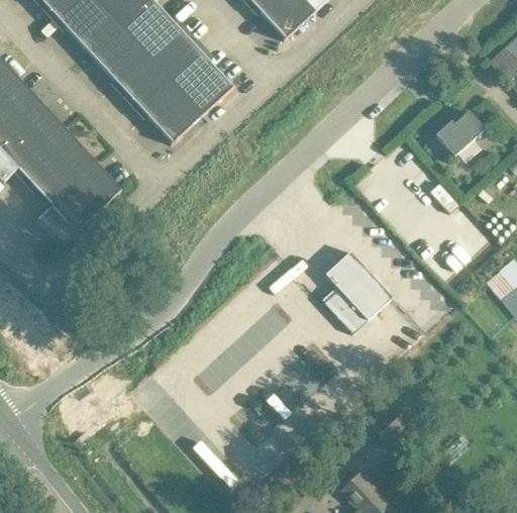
[(41,0),(48,8),(57,0),(41,0)]
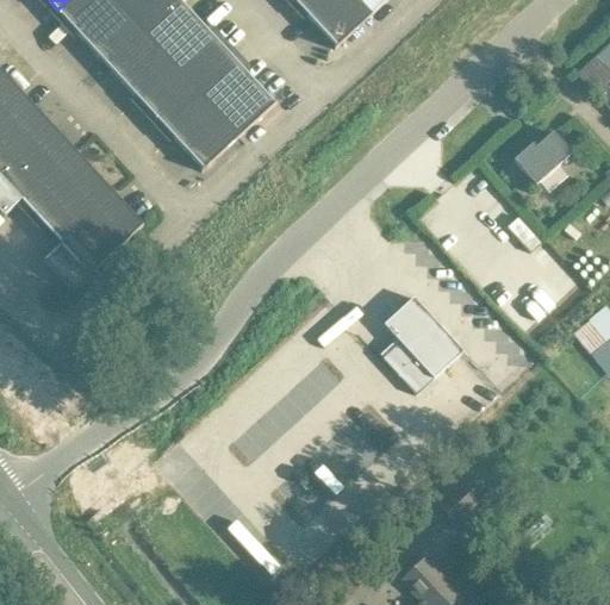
[(142,29),(114,0),(67,0),(57,10),(106,62),(142,29)]
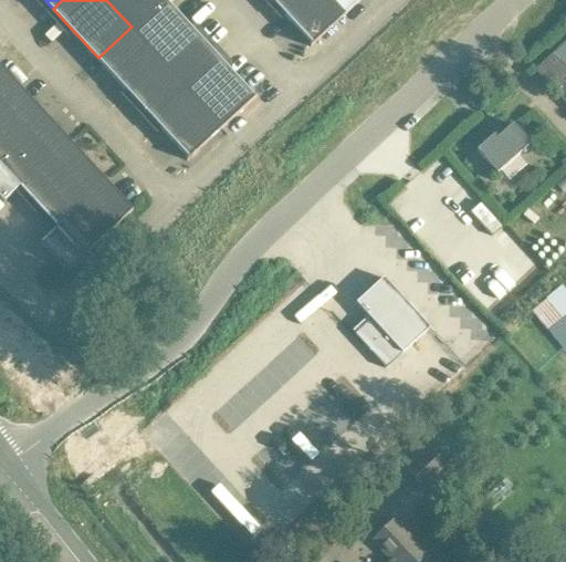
[(106,0),(132,27),(160,0),(106,0)]
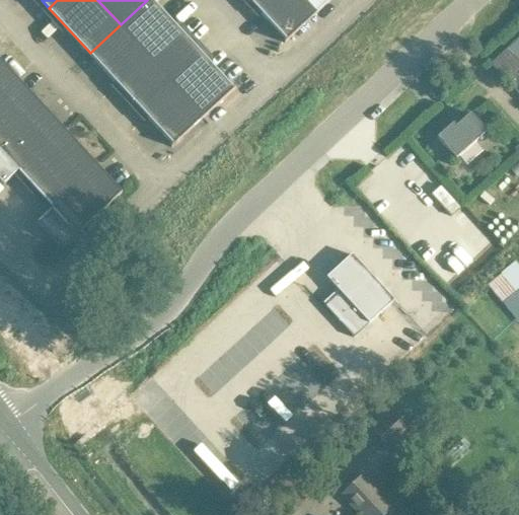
[(192,42),(153,0),(147,0),(121,24),(161,70),(192,42)]
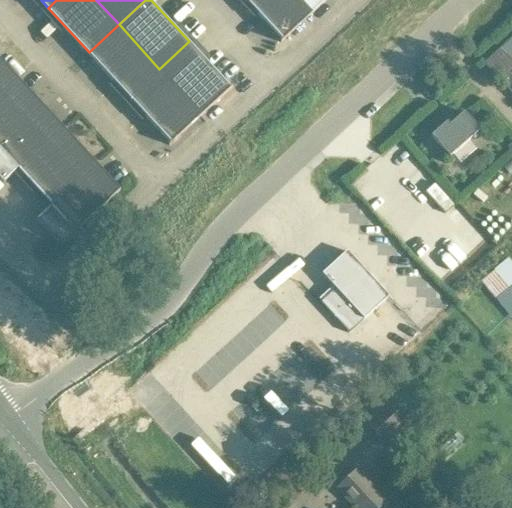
[(312,10),(303,0),(247,0),(281,37),(280,38),(281,39),(312,10)]
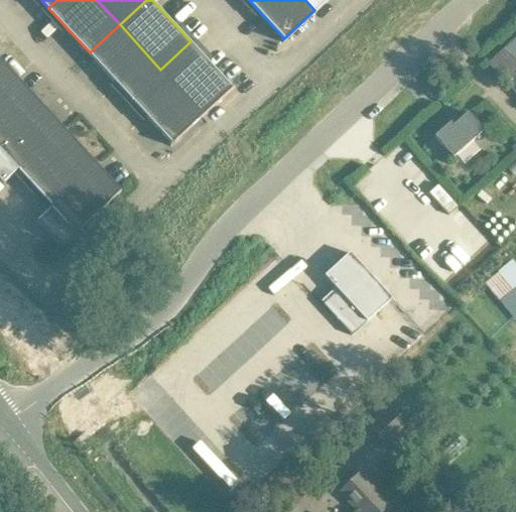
[(305,0),(314,10),(326,0),(305,0)]
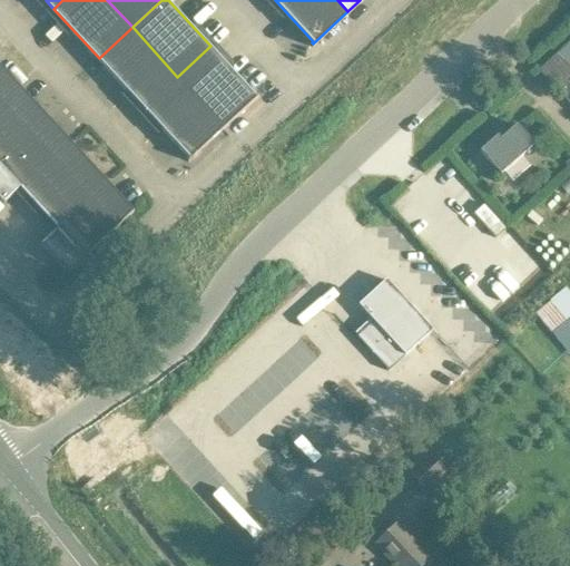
[(99,58),(144,107),(177,77),(133,27),(99,58)]
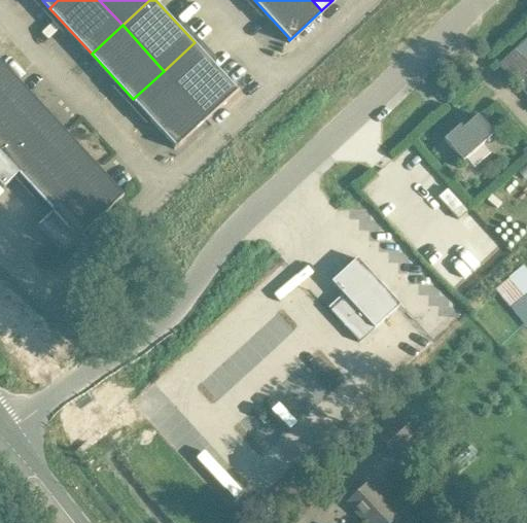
[(526,34),(498,62),(497,62),(526,94),(526,57),(526,58),(526,57),(526,34)]
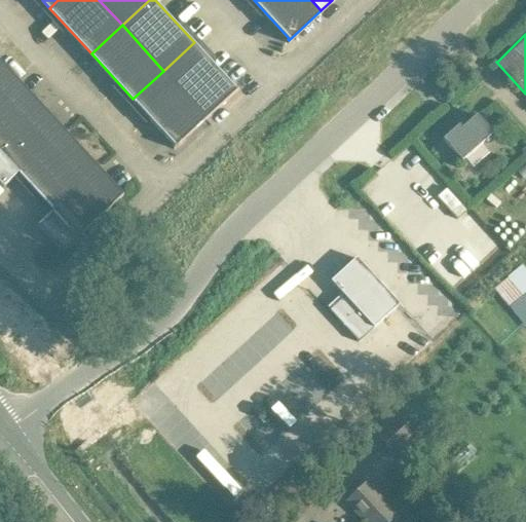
[(235,87),(194,42),(163,71),(205,116),(238,86),(237,85),(235,87)]
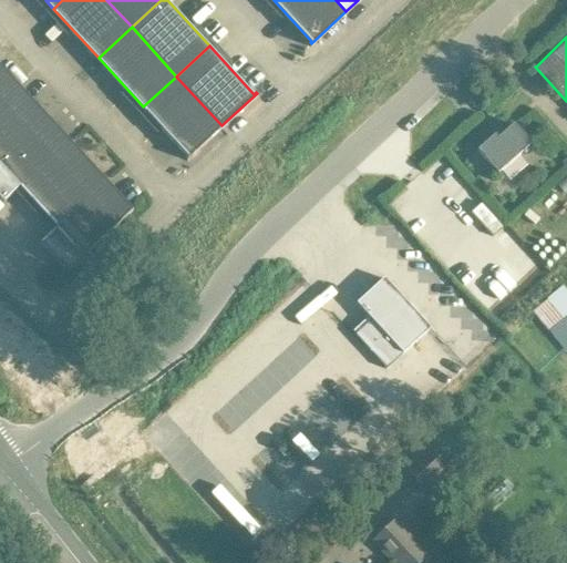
[(0,63),(0,147),(42,109),(0,63)]
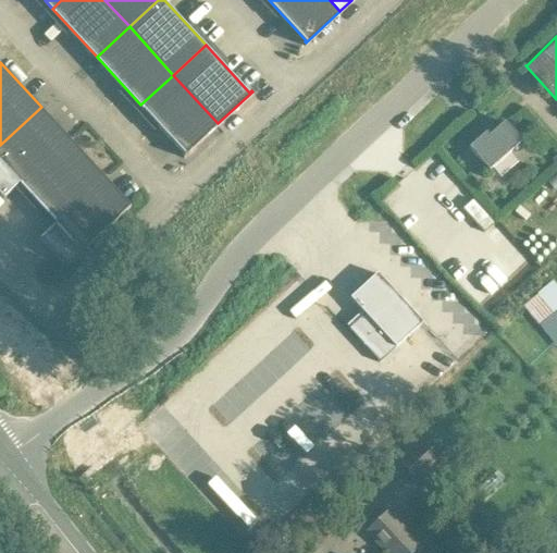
[(218,123),(173,75),(140,105),(185,152),(183,154),(184,155),(218,123)]
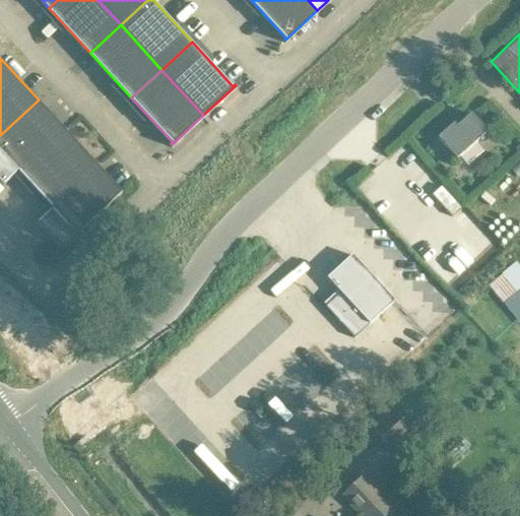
[(80,145),(39,100),(0,135),(0,179),(3,183),(4,182),(3,181),(17,169),(17,170),(18,169),(35,187),(80,145)]
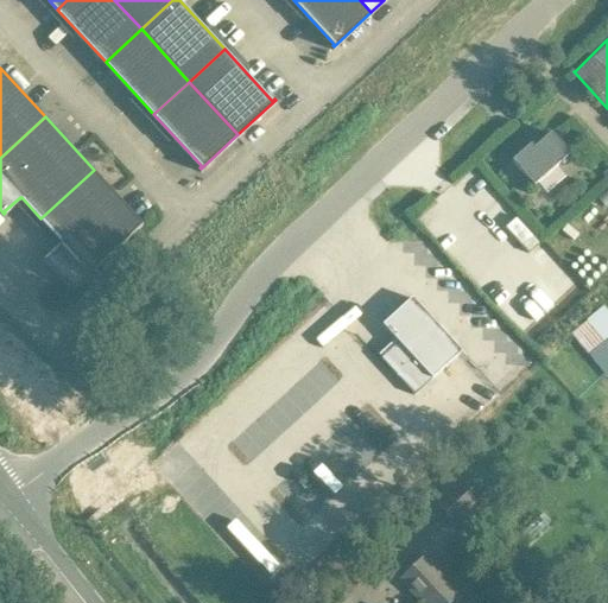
[(512,158),(533,183),(569,151),(551,129),(533,145),(530,141),(512,158)]
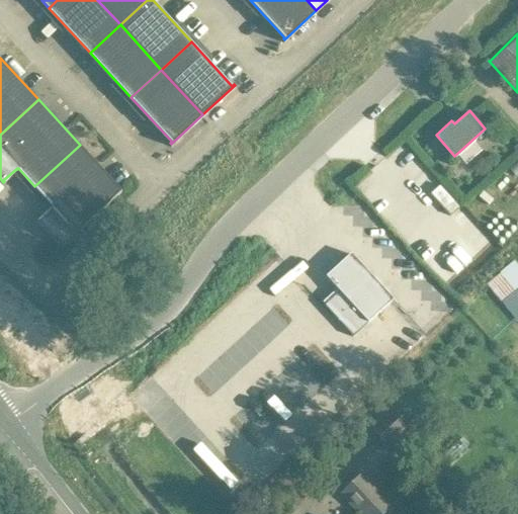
[(35,218),(51,234),(61,245),(86,230),(86,229),(83,231),(80,227),(121,189),(80,145),(34,186),(51,203),(50,204),(51,204),(37,218),(36,217),(35,218)]
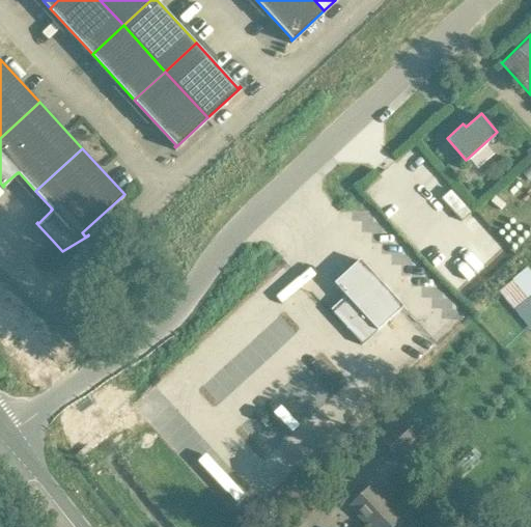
[(455,191),(446,199),(464,218),(473,210),(455,191)]
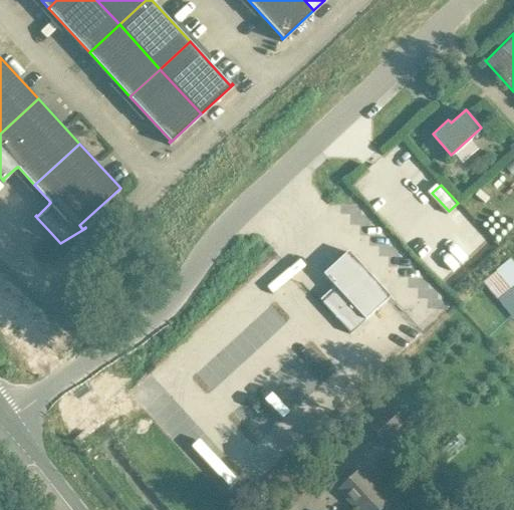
[(389,295),(347,250),(323,272),(337,287),(322,301),(349,331),(389,295)]
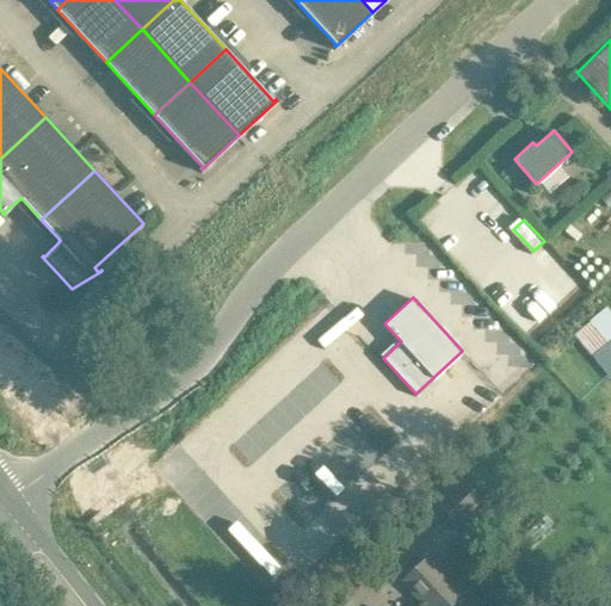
[(610,308),(606,302),(572,328),(609,377),(610,376),(610,308)]
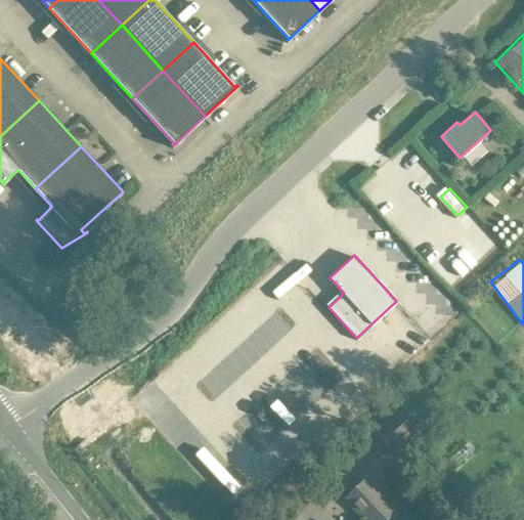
[(394,410),(374,430),(393,449),(413,430),(394,410)]
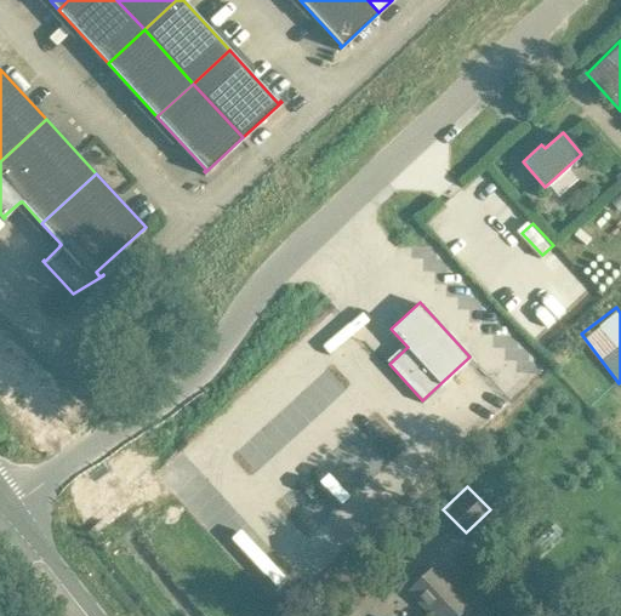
[(456,615),(469,604),(433,565),(409,588),(431,612),(425,615),(456,615)]
